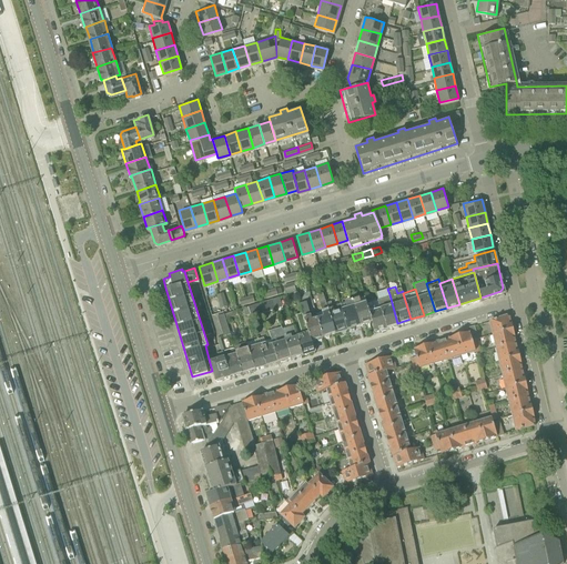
[(323,334),(335,331),(325,300),(324,296),(322,290),(315,292),(319,302),(320,302),(322,309),(315,311),(323,334)]
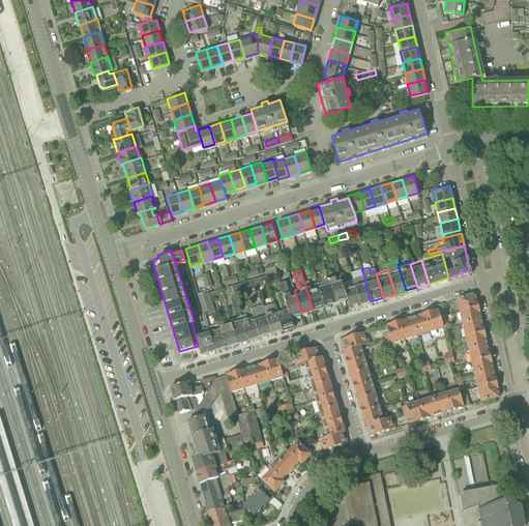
[(347,298),(343,286),(340,273),(334,275),(334,274),(327,278),(334,301),(347,298)]
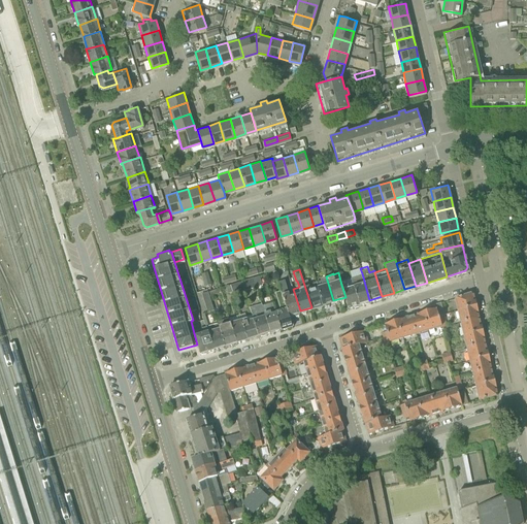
[(256,284),(262,283),(259,273),(253,275),(256,284)]
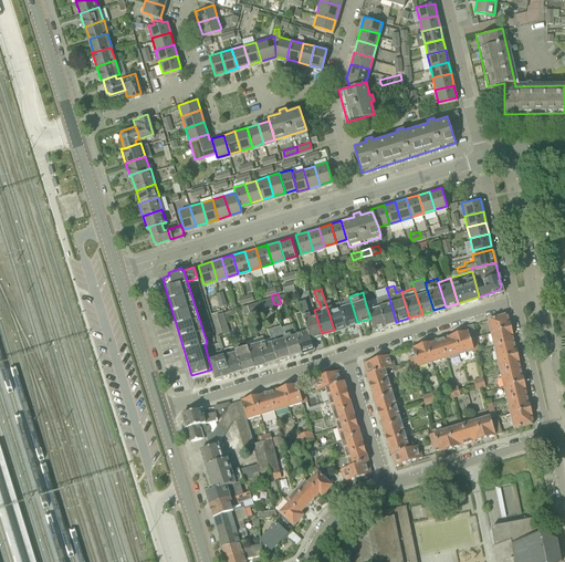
[(385,325),(396,322),(388,293),(377,297),(385,325)]
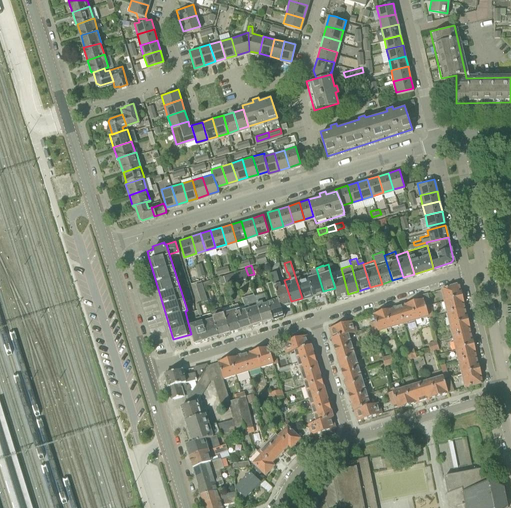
[(245,267),(233,270),(236,279),(248,275),(245,267)]
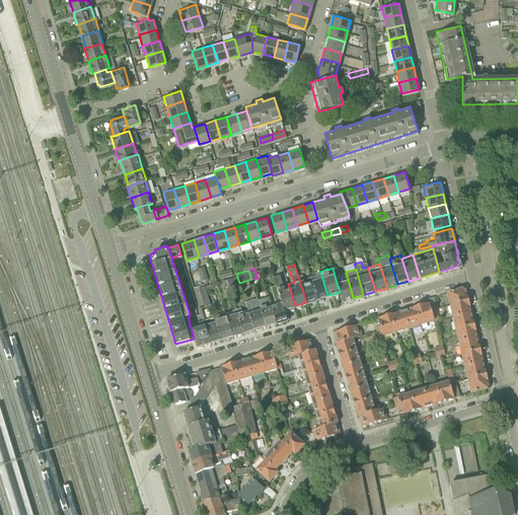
[(317,298),(327,295),(320,272),(310,275),(317,298)]
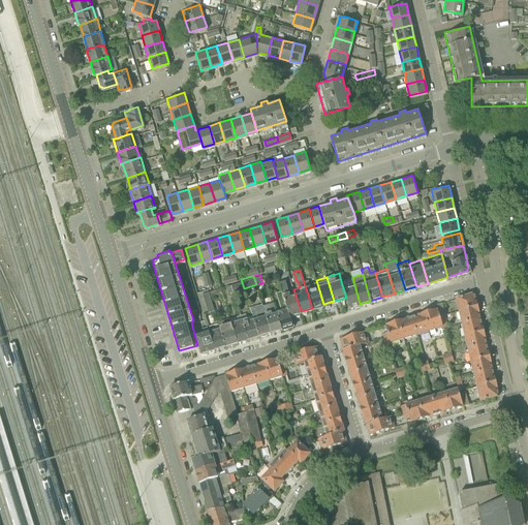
[(349,307),(360,304),(352,277),(346,279),(347,284),(342,285),(346,298),(349,307)]
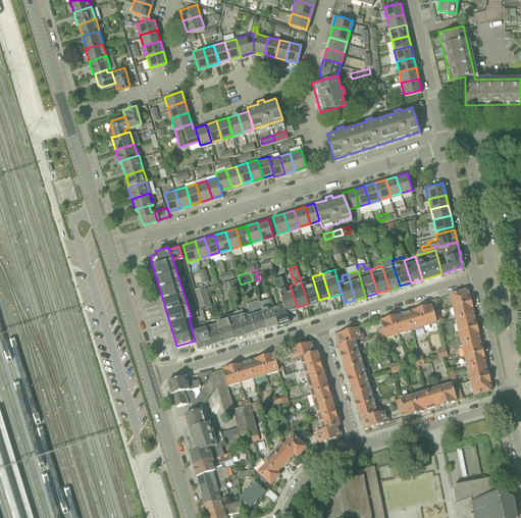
[(319,300),(312,276),(312,275),(305,277),(303,274),(299,275),(308,304),(319,300)]
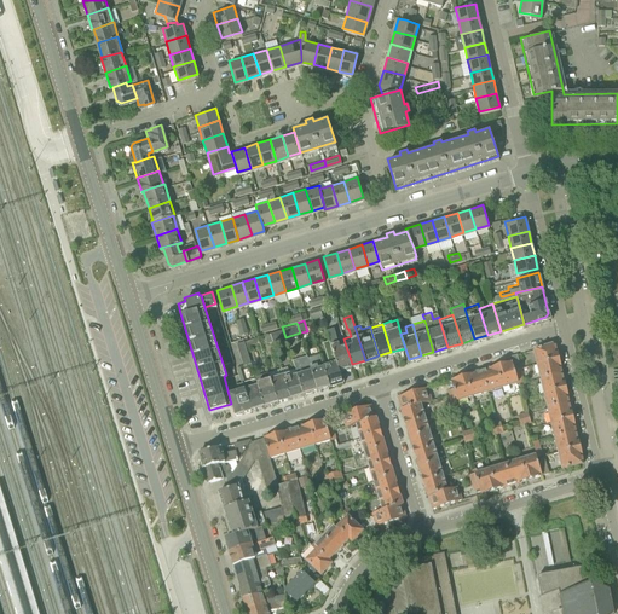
[(273,341),(286,337),(282,326),(270,331),(272,339),(272,342),(273,341)]
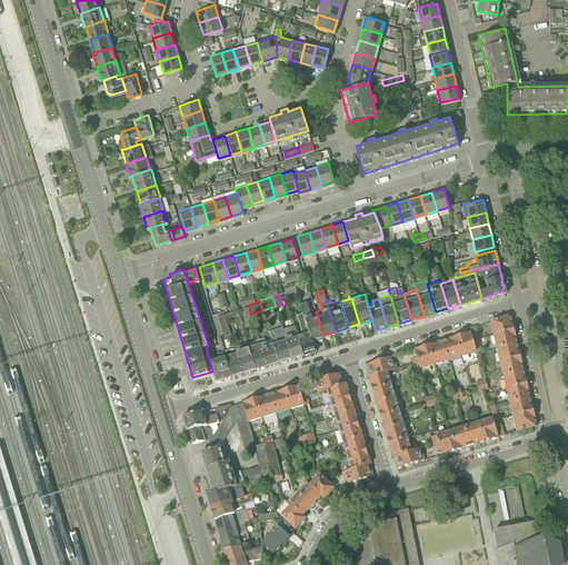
[(311,339),(324,335),(316,311),(310,313),(309,308),(306,309),(304,304),(300,305),(302,310),(311,339)]
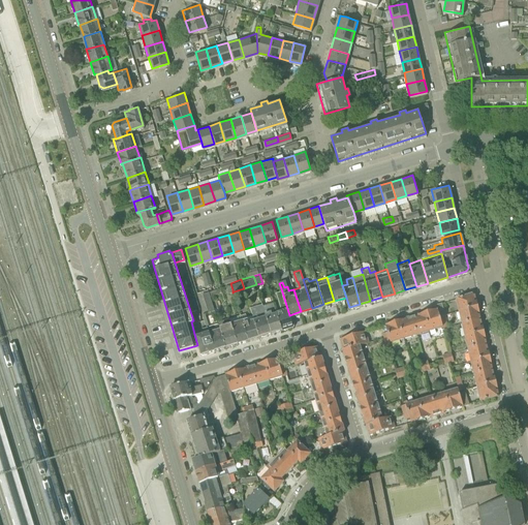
[(292,325),(289,315),(281,288),(275,289),(277,295),(276,295),(281,309),(276,310),(276,311),(280,329),(292,325)]
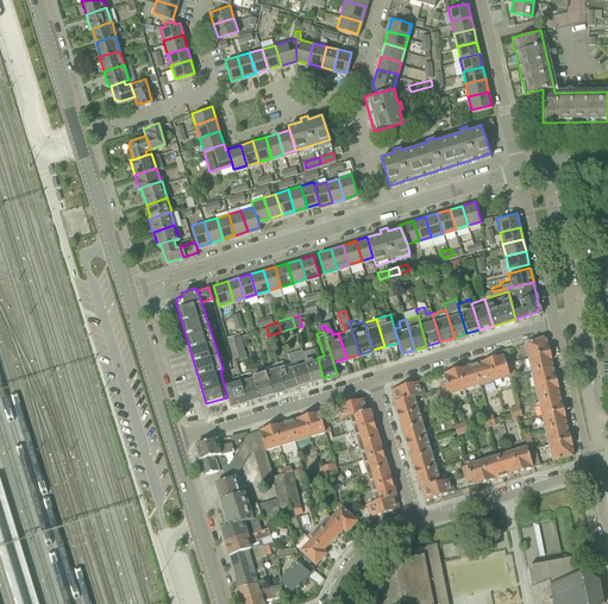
[(238,358),(245,356),(238,334),(231,335),(238,358)]
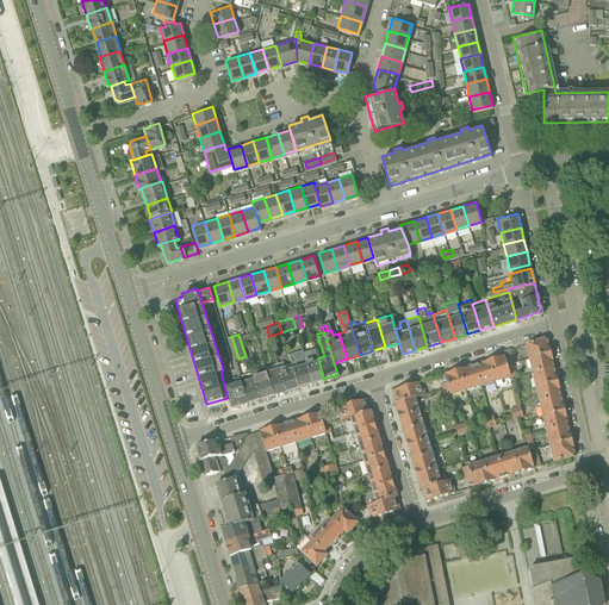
[(529,355),(551,350),(548,342),(546,335),(526,341),(529,355)]
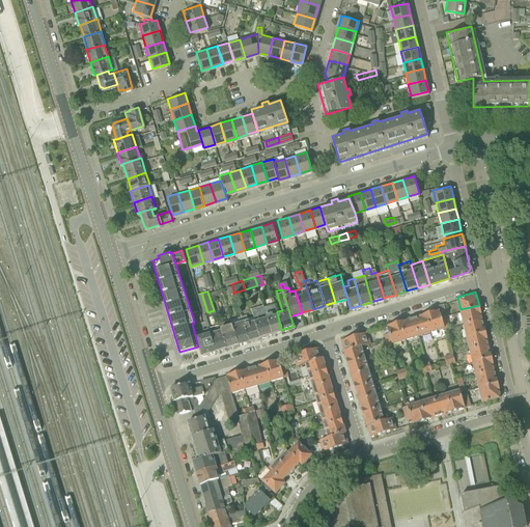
[(259,337),(272,333),(266,312),(261,299),(254,301),(259,317),(254,319),(259,337)]
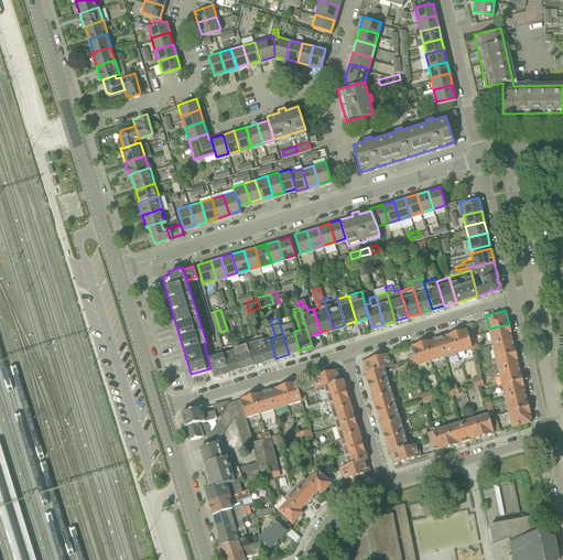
[(472,326),(471,321),(464,323),(464,324),(465,327),(467,335),(473,333),(474,333),(472,326)]
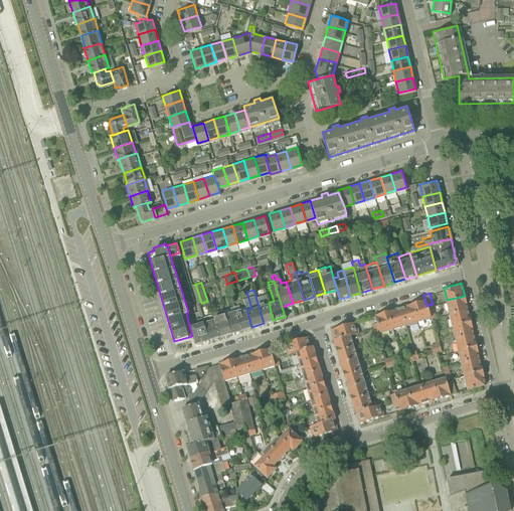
[(450,312),(467,308),(466,303),(465,296),(447,300),(450,312)]
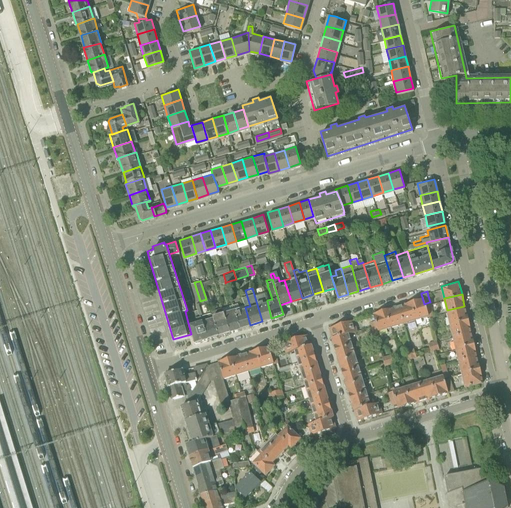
[(409,301),(415,318),(427,314),(426,309),(424,304),(422,297),(409,301)]
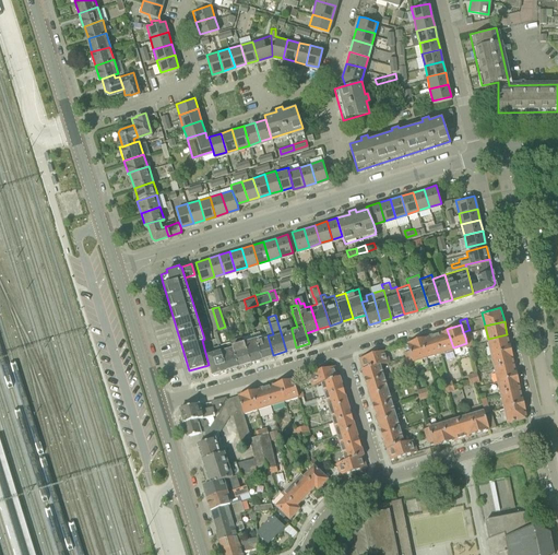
[(286,351),(296,347),(292,329),(286,330),(286,327),(280,329),(286,351)]
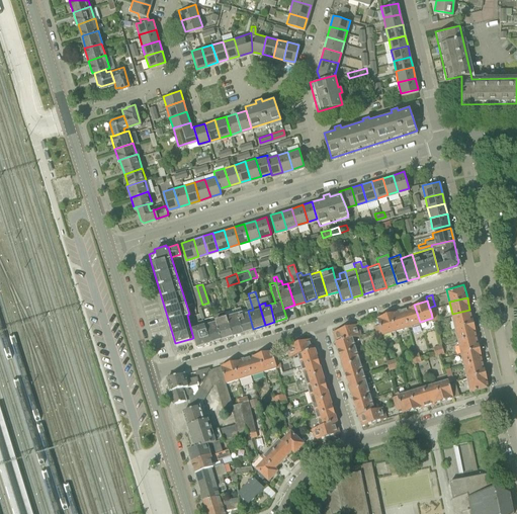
[(242,332),(253,329),(248,311),(246,306),(241,308),(240,305),(235,306),(235,308),(242,332)]
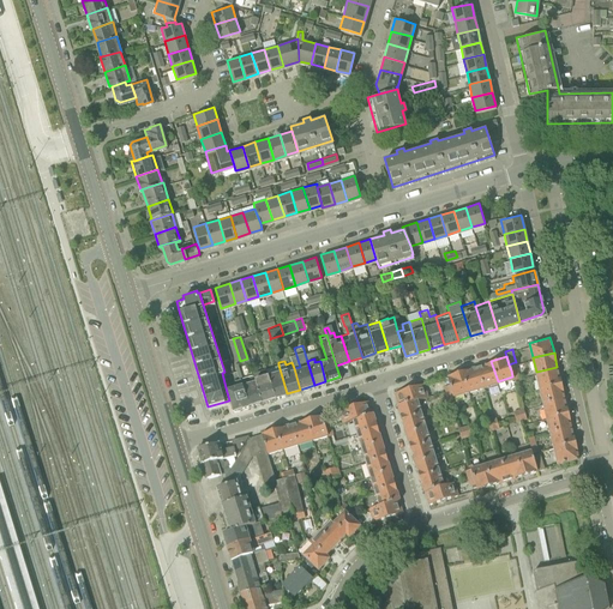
[(484,385),(498,381),(491,361),(476,365),(484,385)]
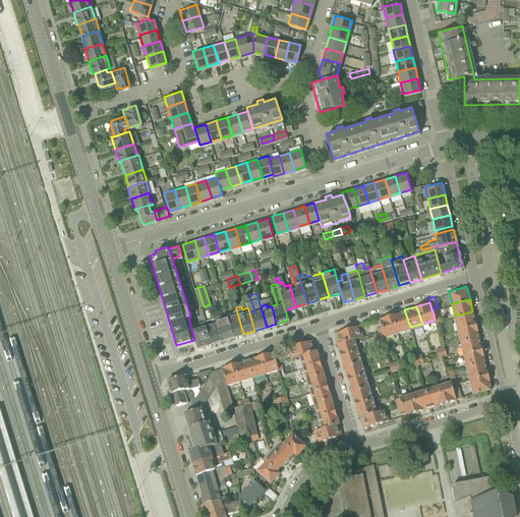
[(233,337),(243,334),(236,309),(226,312),(233,337)]
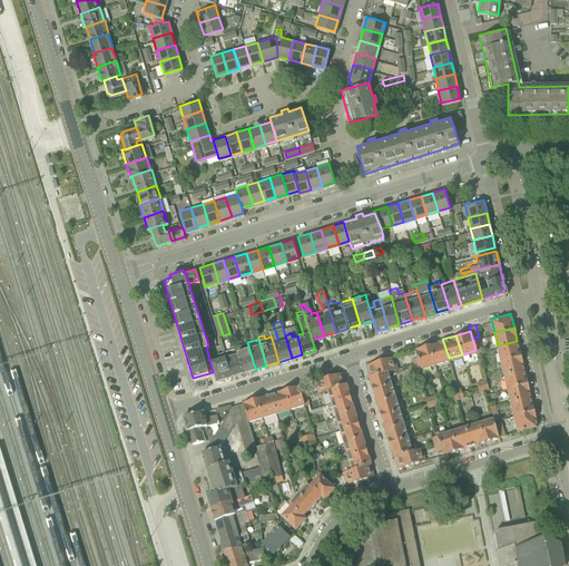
[(434,362),(449,358),(442,339),(429,343),(434,362)]
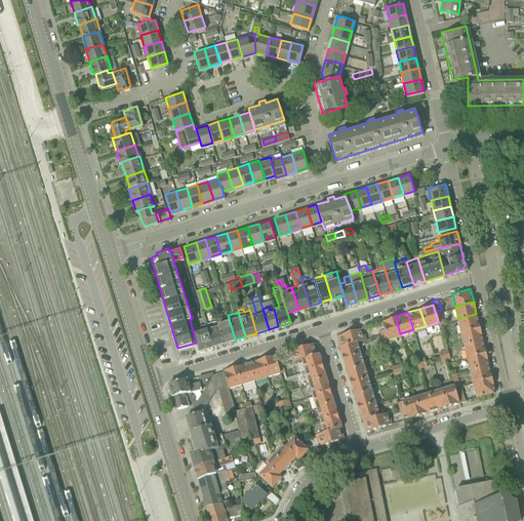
[(461,331),(480,327),(478,320),(477,320),(476,314),(458,318),(461,331)]
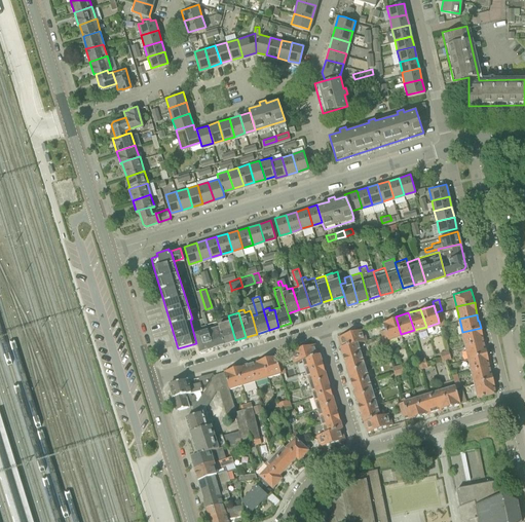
[(224,343),(235,340),(228,315),(227,317),(227,315),(217,319),(217,320),(224,343)]
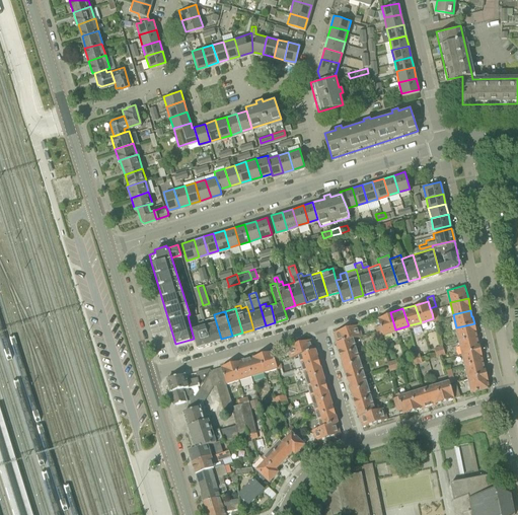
[(382,334),(395,329),(390,312),(377,316),(379,323),(381,328),(382,334)]
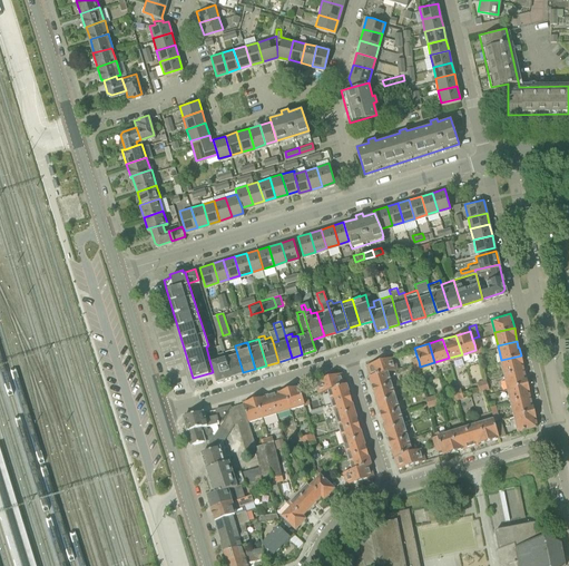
[(231,377),(243,372),(235,347),(223,351),(231,377)]
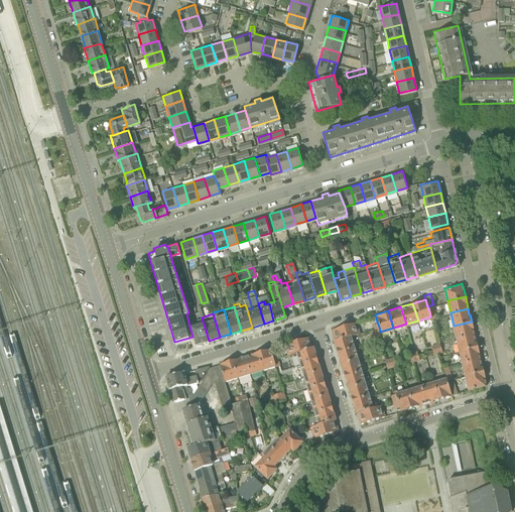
[(196,345),(209,341),(202,317),(201,317),(201,316),(196,317),(198,324),(189,327),(192,337),(196,345)]
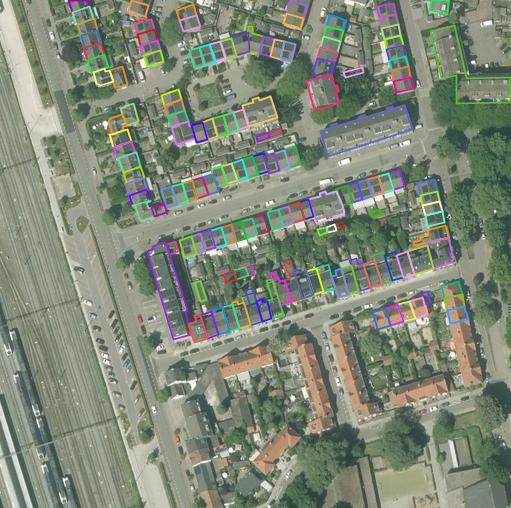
[(348,331),(356,329),(352,318),(328,325),(331,336),(348,331)]
